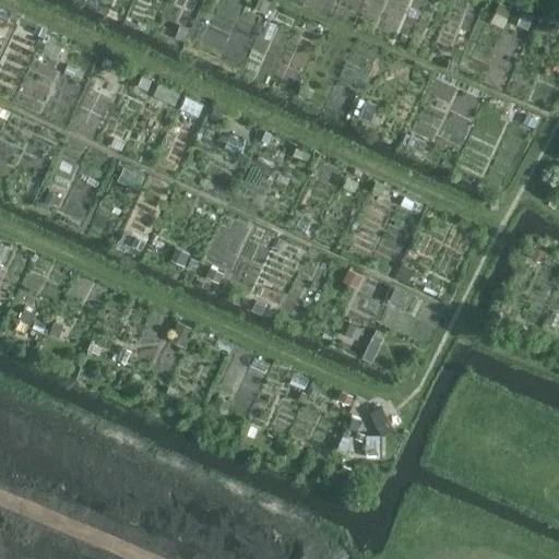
[(264,12),(270,1),(268,0),(257,0),(253,8),(264,12)]
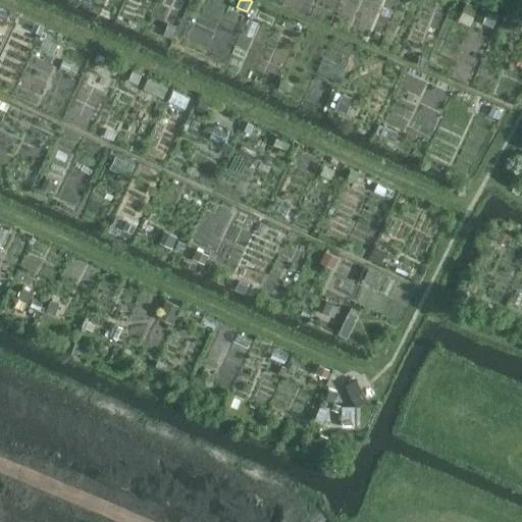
[(468,24),(476,7),(465,2),(458,19),(468,24)]
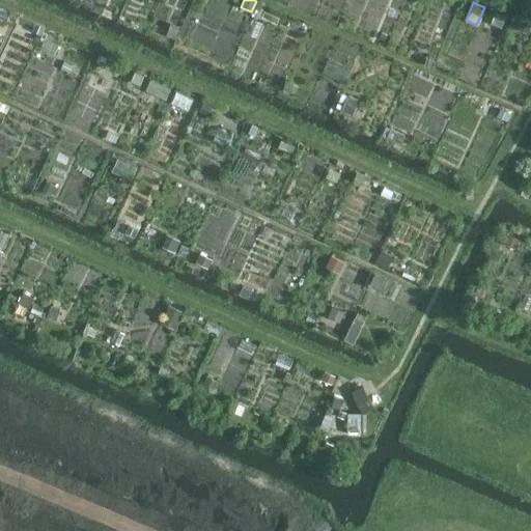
[(0,19),(6,22),(9,15),(0,9),(0,19)]
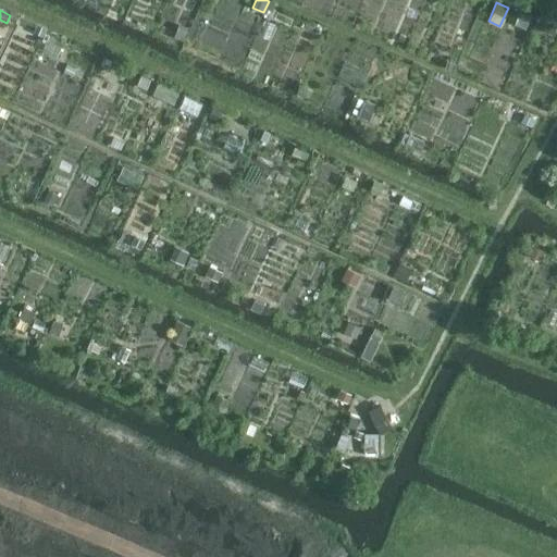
[(524,28),(531,16),(520,11),(515,24),(524,28)]
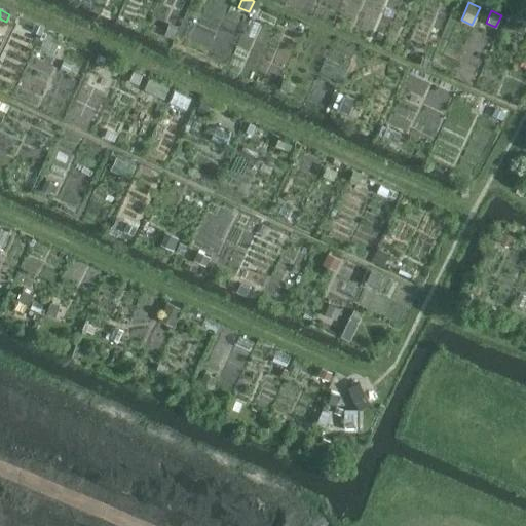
[(522,33),(525,24),(508,16),(504,26),(522,33)]
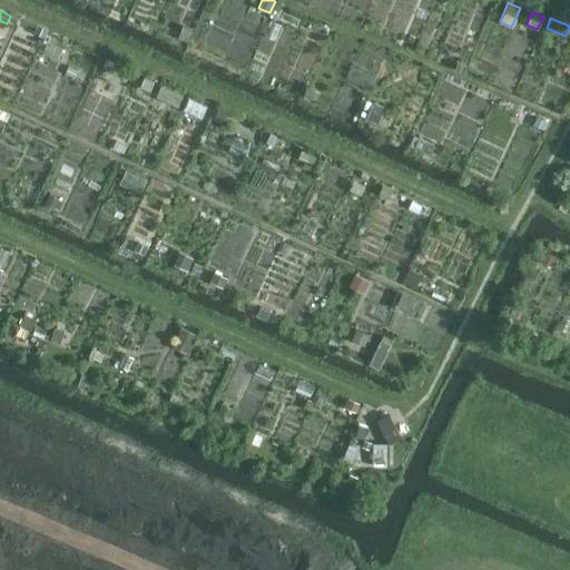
[(274,40),(281,25),(269,20),(263,36),(274,40)]
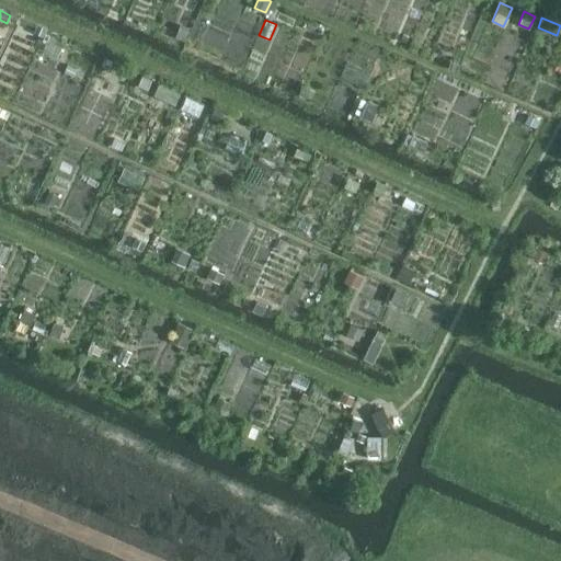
[(43,37),(47,29),(37,24),(33,33),(43,37)]
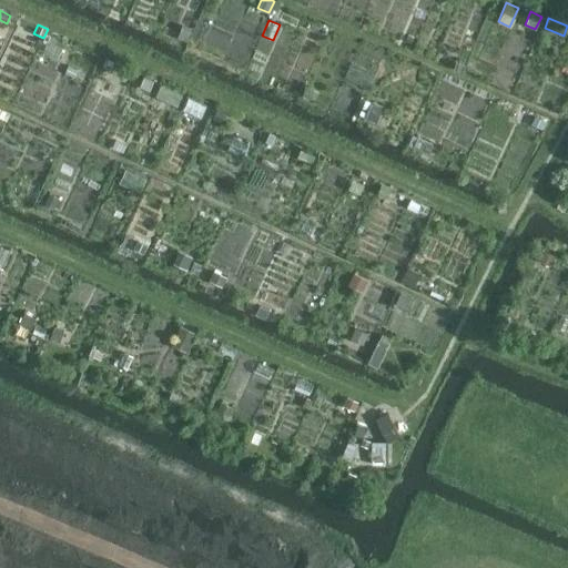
[(186,41),(192,29),(182,24),(176,37),(186,41)]
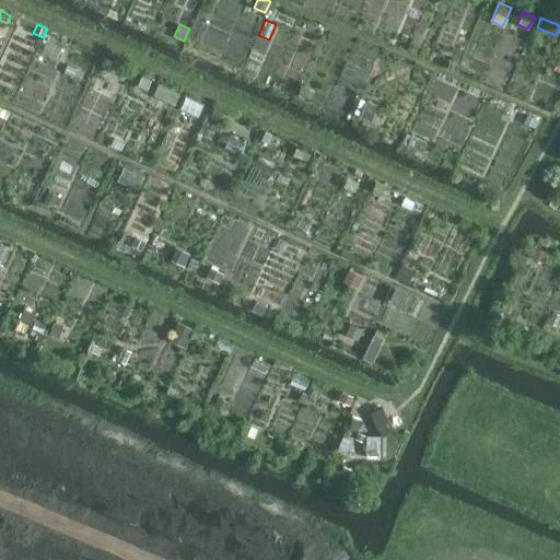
[(370,31),(358,25),(356,30),(368,35),(370,31)]
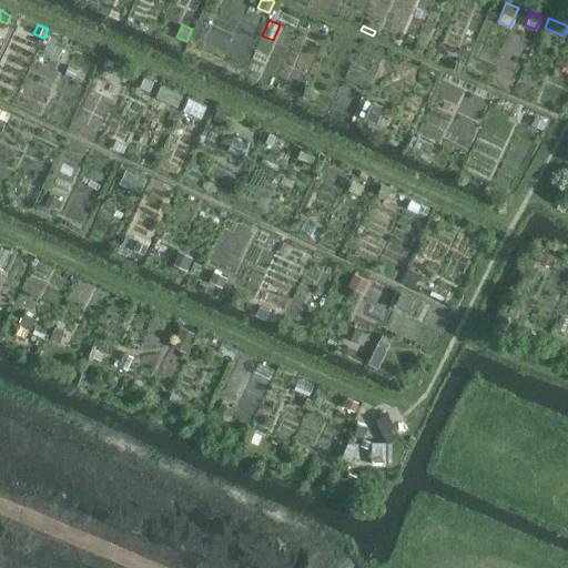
[(171,39),(175,31),(165,27),(162,34),(171,39)]
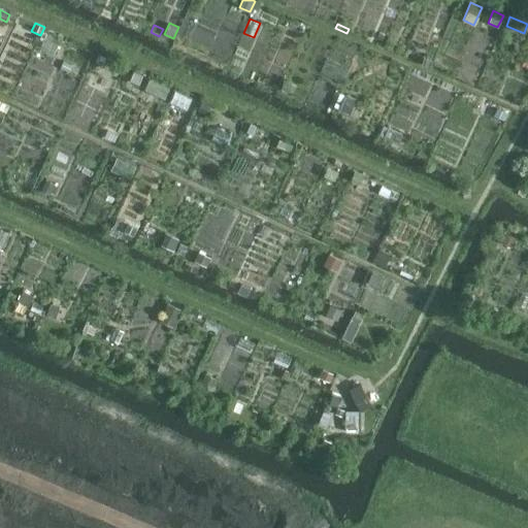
[(53,56),(58,45),(43,39),(39,50),(53,56)]
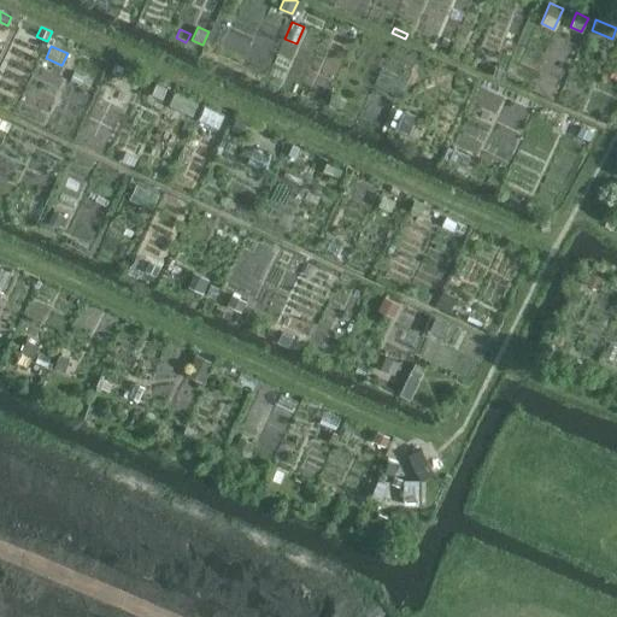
[(119,77),(124,69),(115,64),(111,72),(119,77)]
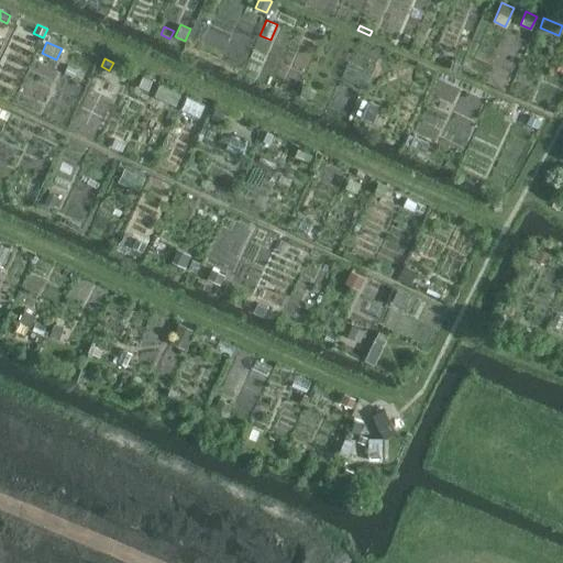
[(58,72),(62,65),(50,59),(46,65),(58,72)]
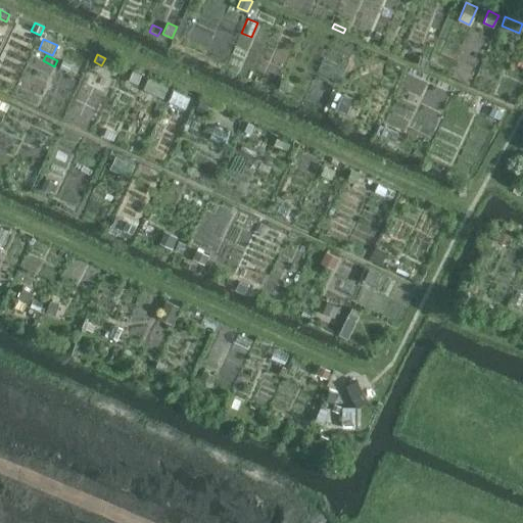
[(425,65),(427,59),(420,56),(417,62),(425,65)]
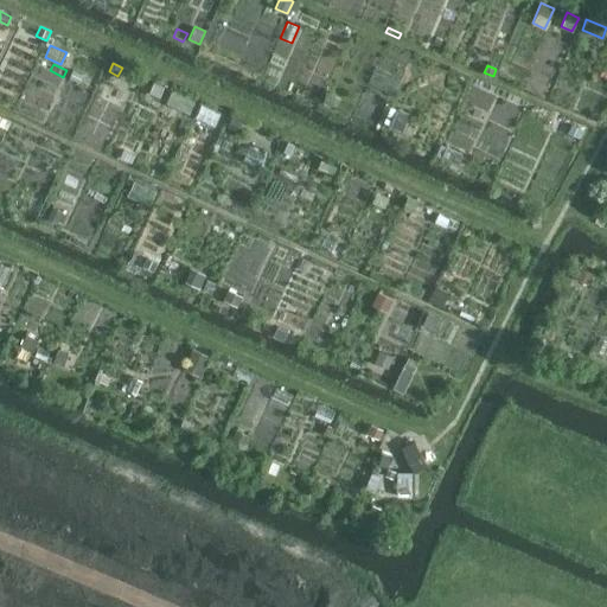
[(77,83),(82,75),(72,70),(69,77),(77,83)]
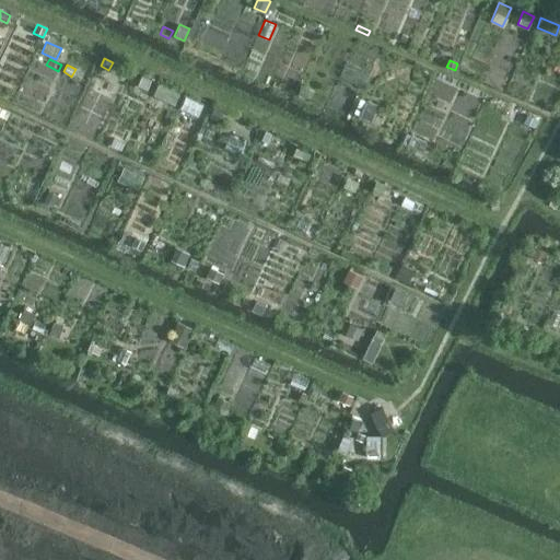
[(147,89),(151,79),(141,74),(137,84),(147,89)]
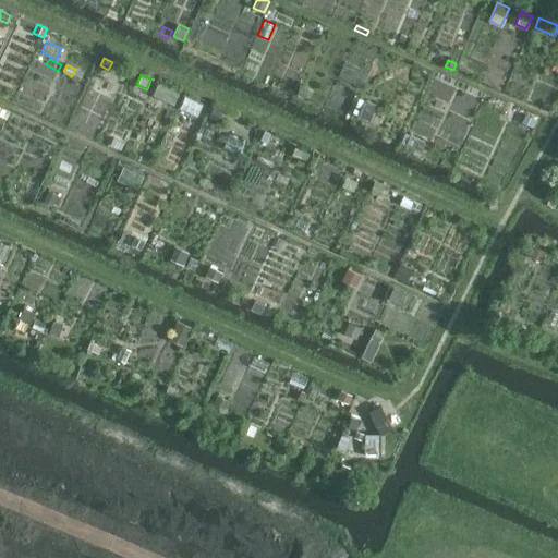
[(173,105),(179,93),(157,83),(152,95),(173,105)]
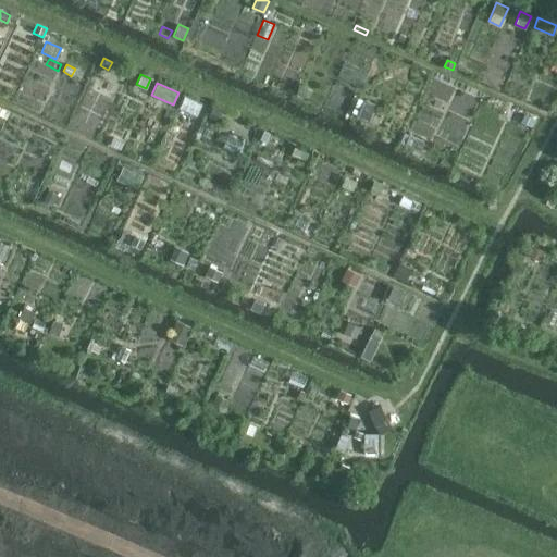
[(304,98),(307,89),(298,86),(295,94),(304,98)]
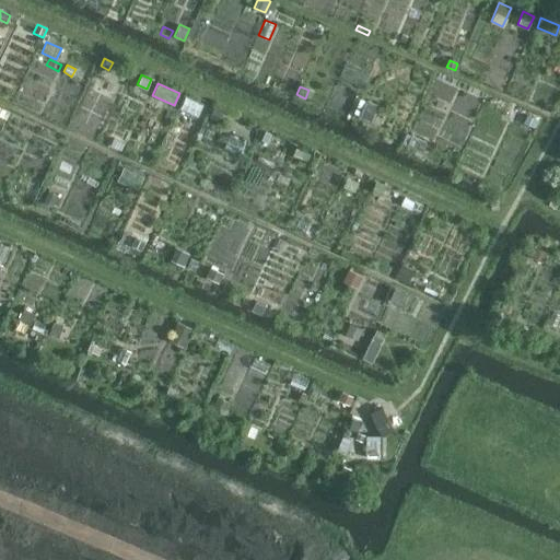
[(198,117),(203,104),(185,95),(179,108),(198,117)]
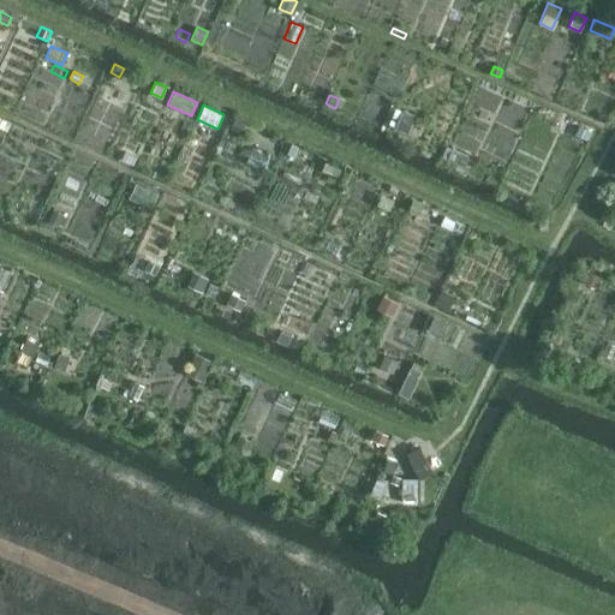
[(406,132),(415,115),(404,111),(396,127),(406,132)]
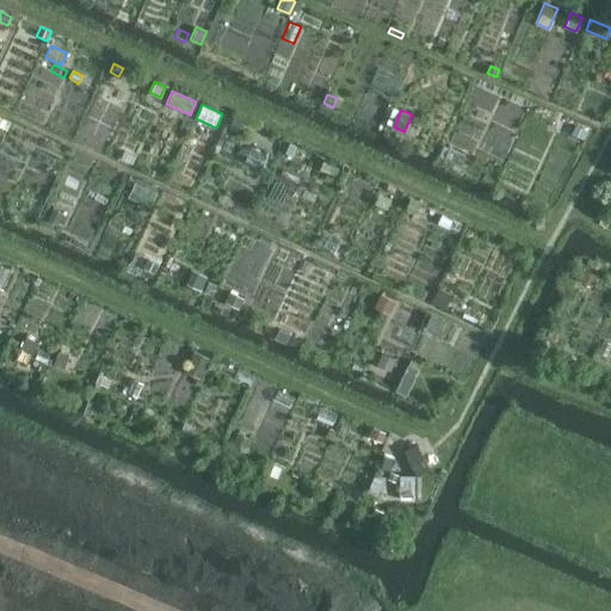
[(239,131),(244,122),(233,117),(229,127),(239,131)]
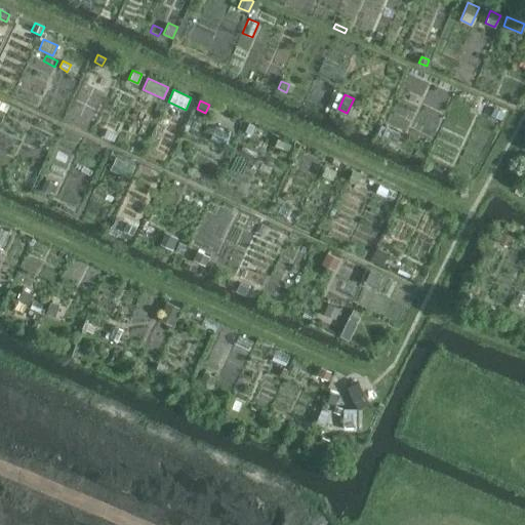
[(500,119),(503,112),(494,107),(490,115),(500,119)]
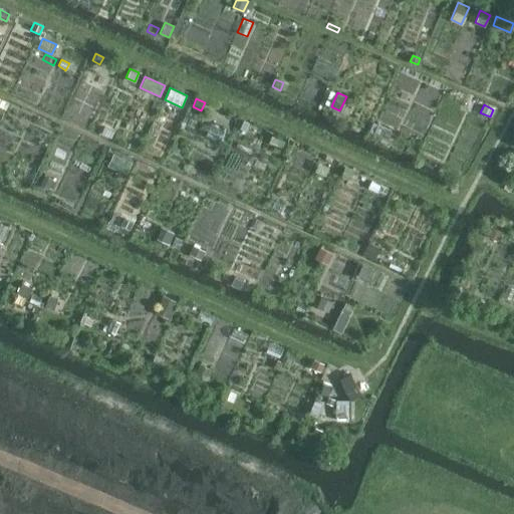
[(196,122),(190,119),(187,125),(193,129),(196,122)]
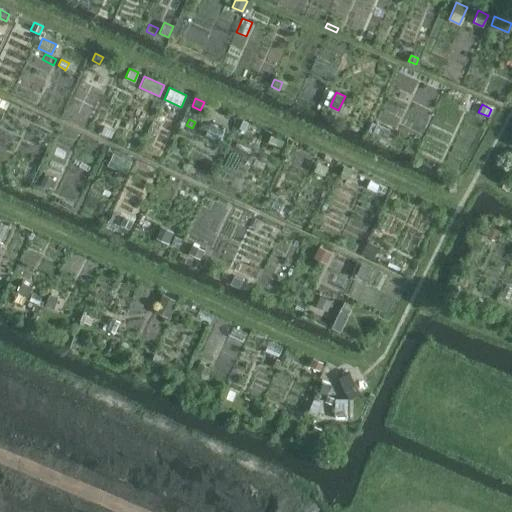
[(244,130),(248,122),(243,119),(239,127),(244,130)]
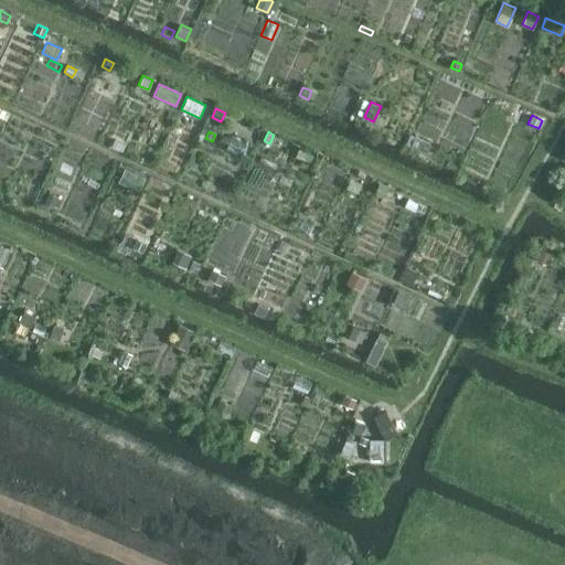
[(425,153),(429,144),(409,135),(405,145),(425,153)]
